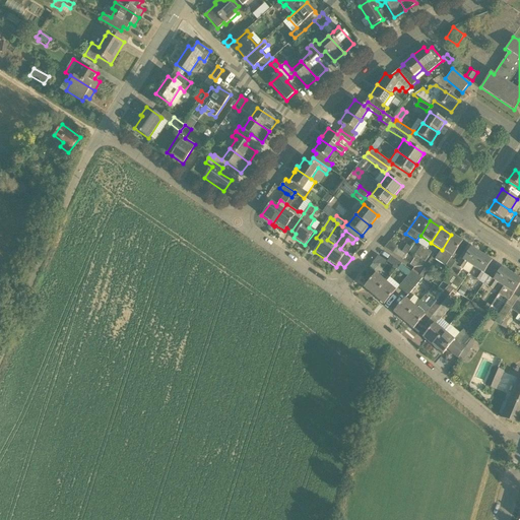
[(462,242),(451,235),(442,250),(435,260),(445,266),(444,269),(448,272),(455,262),(450,259),(452,256),(453,257),(462,242)]
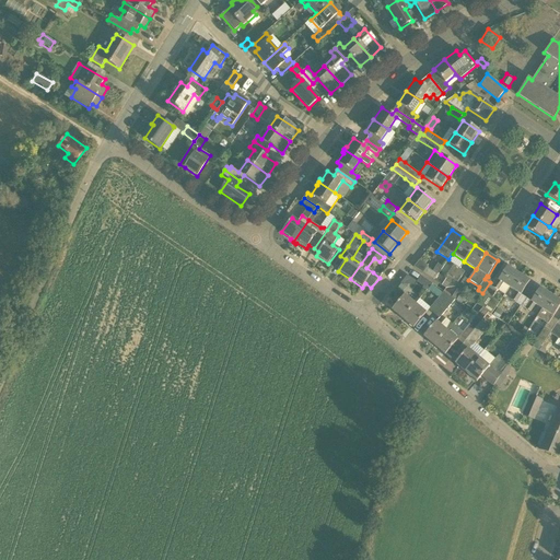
[(445,289),(459,268),(453,265),(446,276),(447,277),(441,286),(445,289)]
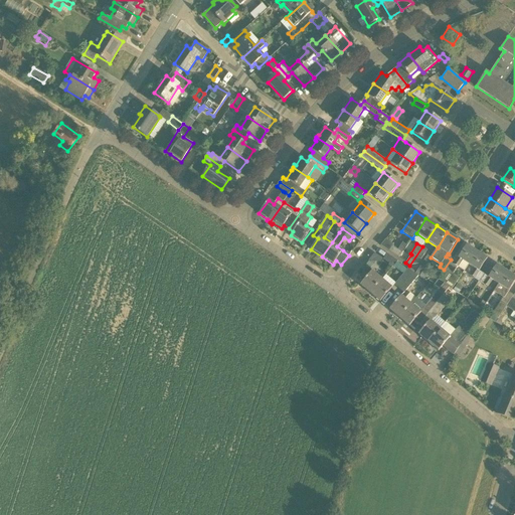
[(437,282),(443,285),(444,284),(449,287),(452,290),(459,279),(452,274),(457,267),(458,268),(464,272),(477,252),(467,245),(455,263),(451,260),(444,270),(443,273),(437,282)]
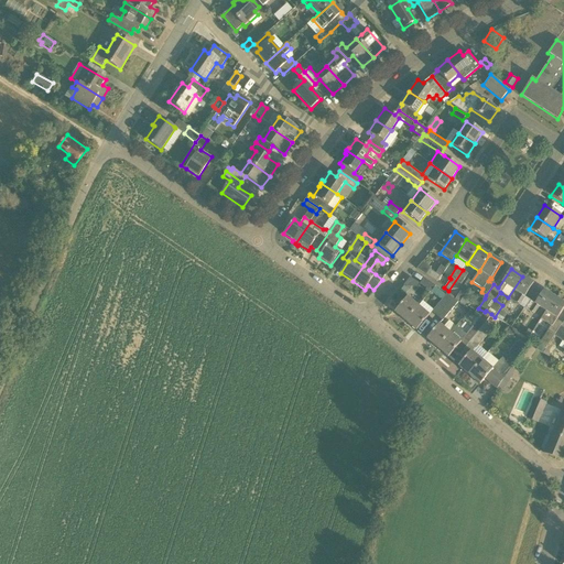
[(440,277),(435,273),(430,270),(425,275),(436,282),(440,277)]
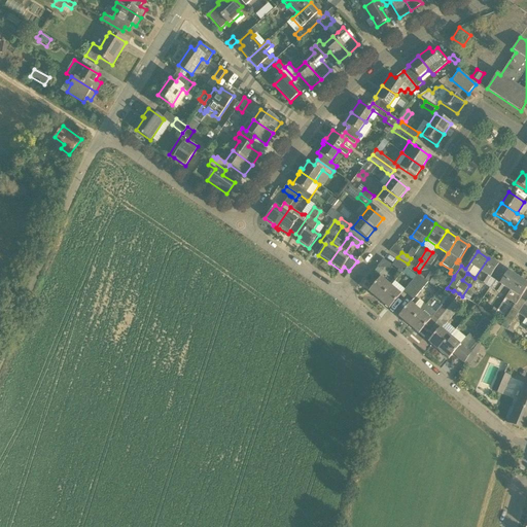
[(419,272),(428,271),(437,256),(432,252),(419,272)]
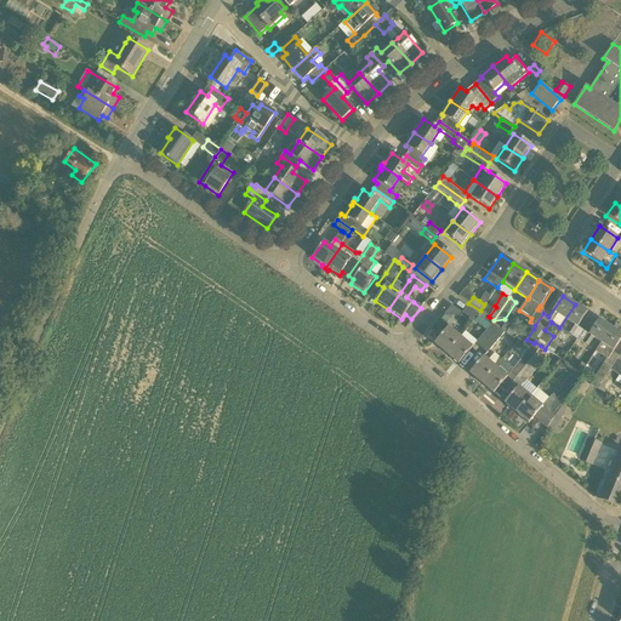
[(559,328),(571,336),(577,326),(587,312),(575,305),(559,328)]
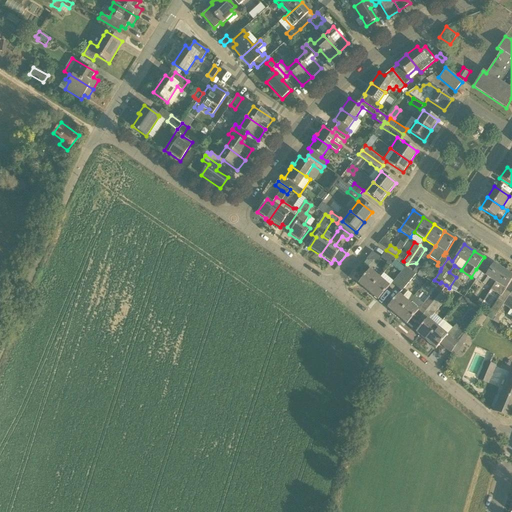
[(395,260),(384,252),(381,258),(388,262),(386,264),(390,267),(391,264),(395,260)]
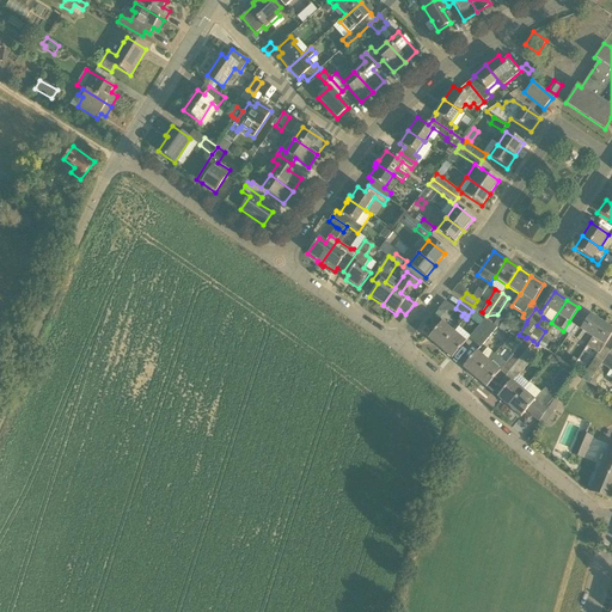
[(472,311),(467,316),(479,325),(483,320),(472,311)]
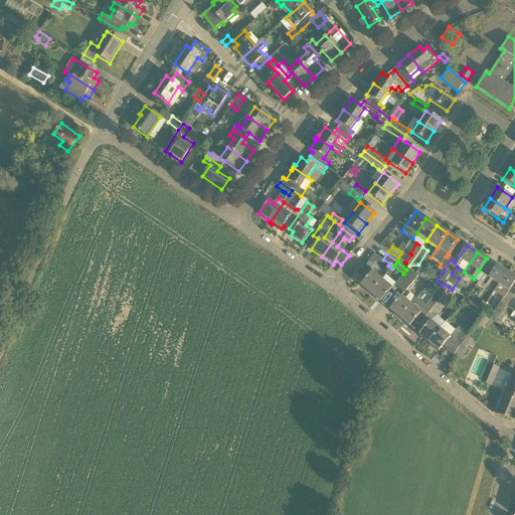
[(492,281),(498,285),(507,272),(496,265),(488,277),(484,285),(488,287),(492,281)]
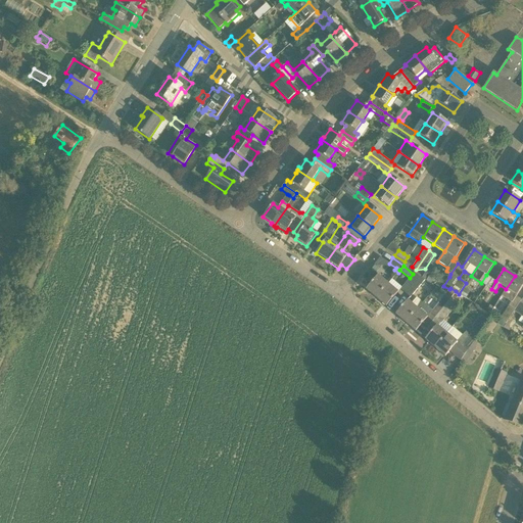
[(406,292),(419,276),(414,272),(413,274),(410,278),(400,289),(406,292)]
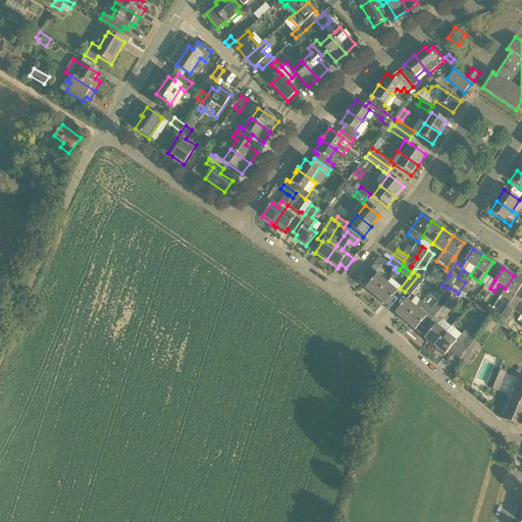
[(429,273),(425,280),(430,283),(434,277),(429,273)]
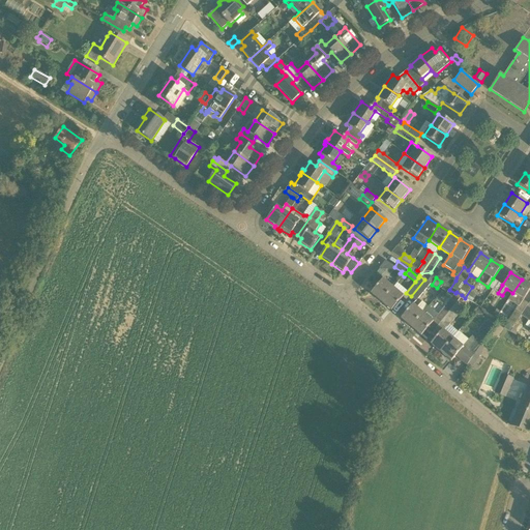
[(381,302),(392,288),(383,280),(371,293),(381,302)]
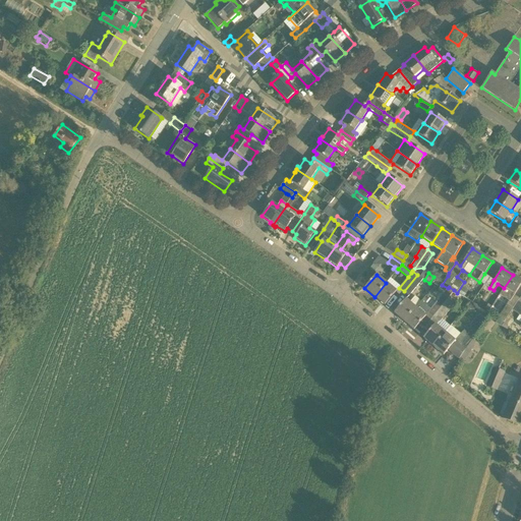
[(409,296),(423,279),(420,277),(417,275),(404,291),(409,296)]
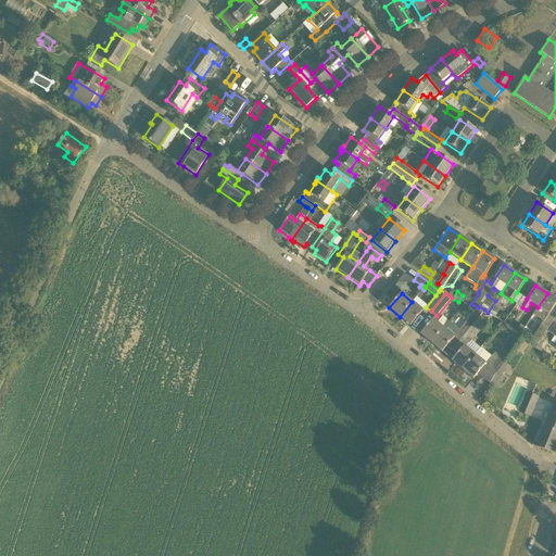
[(533,315),(544,321),(548,315),(555,303),(555,299),(547,293),(538,307),(533,315)]
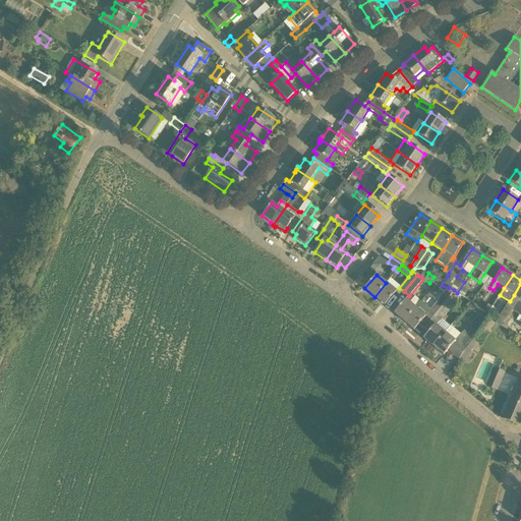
[(385,305),(396,292),(386,283),(374,297),(385,305)]
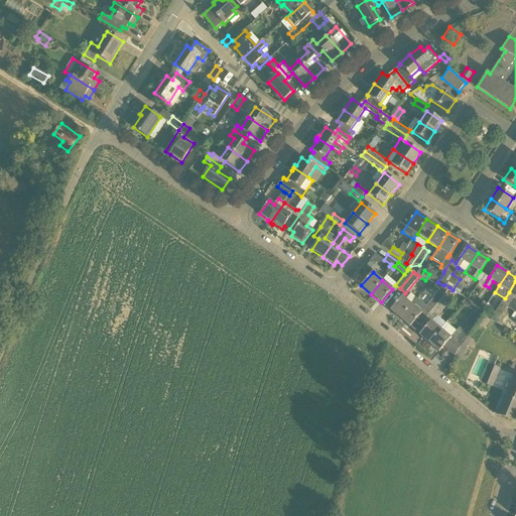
[(423,309),(428,314),(433,308),(449,287),(444,284),(443,285),(423,309)]
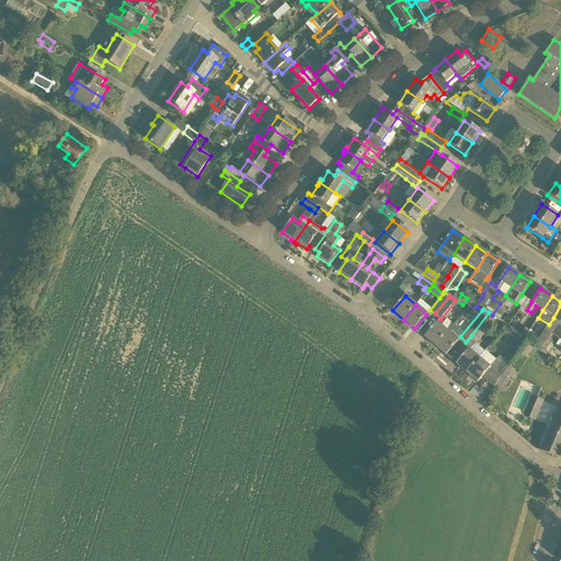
[(499,309),(494,316),(500,320),(504,312),(499,309)]
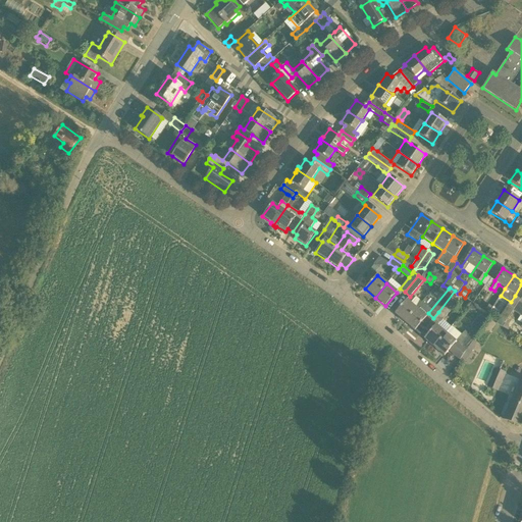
[(438,312),(433,318),(440,323),(451,311),(450,310),(461,296),(458,294),(455,291),(438,312)]
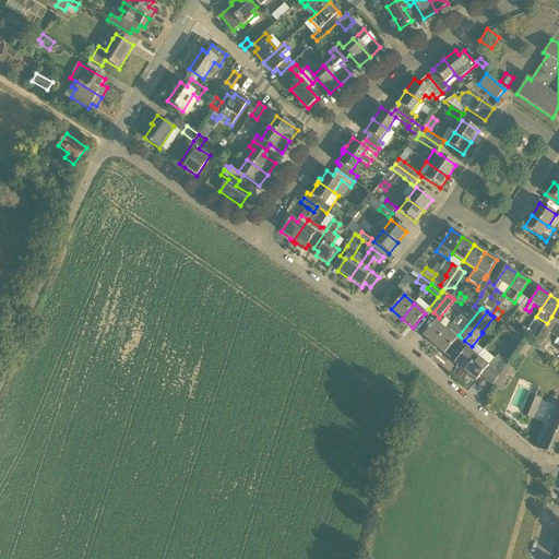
[(445,331),(452,323),(445,318),(439,324),(435,321),(423,336),(433,345),(445,331)]
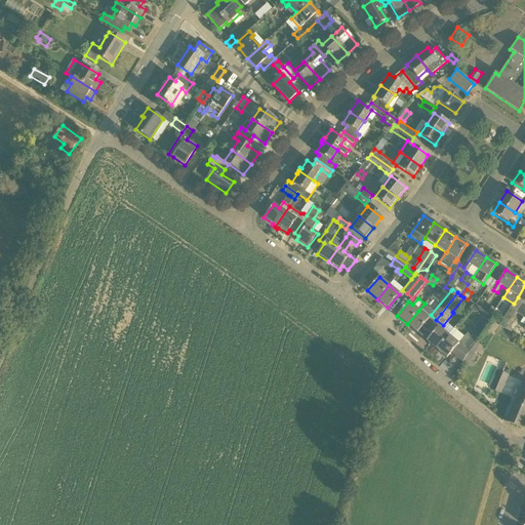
[(524,329),(524,305),(522,304),(516,313),(524,318),(524,326),(524,328),(524,329)]
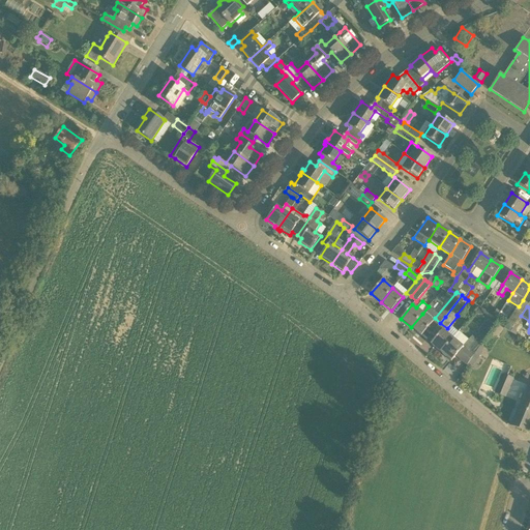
[(493,308),(490,314),(496,317),(499,312),(493,308)]
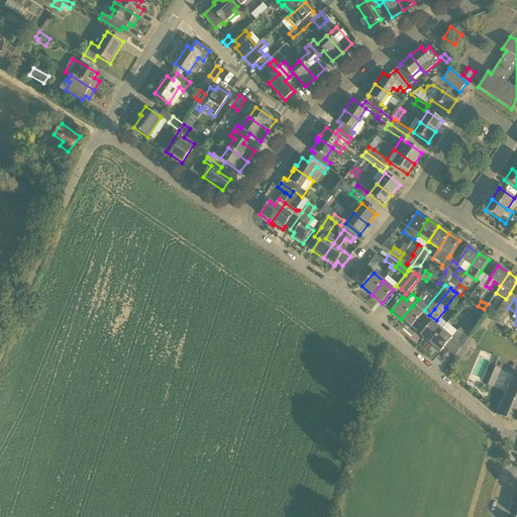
[(497,311),(494,317),(499,320),(500,321),(508,308),(502,304),(497,311)]
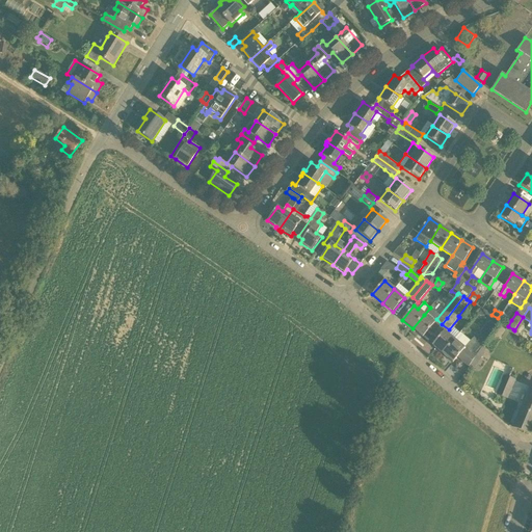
[(423,338),(434,323),(424,315),(413,328),(423,338)]
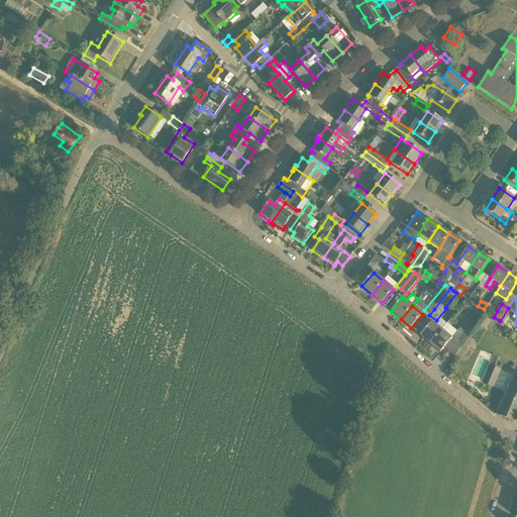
[(430,344),(441,330),(431,322),(420,335),(430,344)]
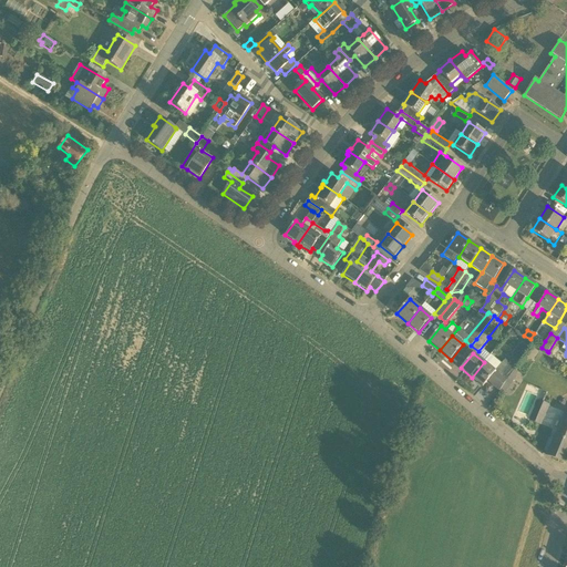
[(482,387),(487,380),(493,385),(501,377),(506,381),(514,371),(513,370),(516,366),(511,360),(509,362),(505,359),(504,362),(503,361),(501,364),(495,371),(484,362),(472,378),(482,387)]
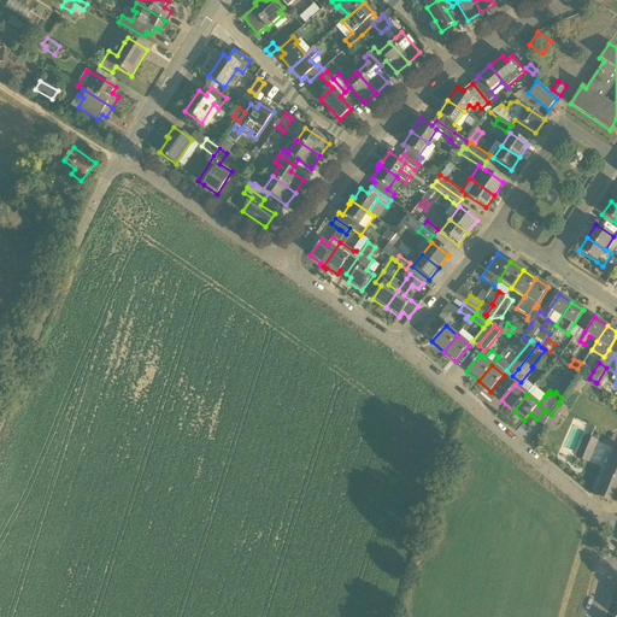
[(588,462),(593,451),(597,441),(586,436),(576,457),(588,462)]
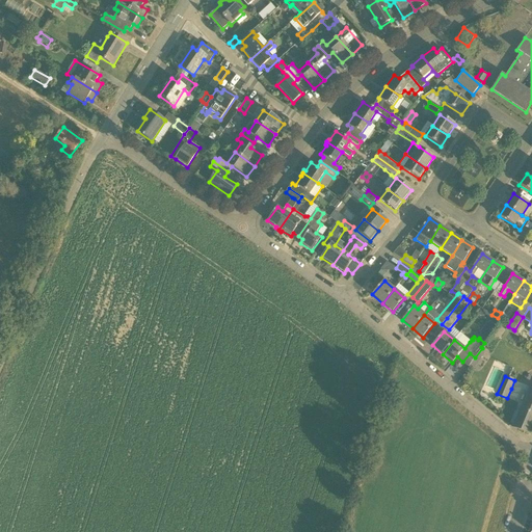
[(531,388),(530,387),(521,409),(512,427),(529,434),(530,433),(531,427),(531,388)]
